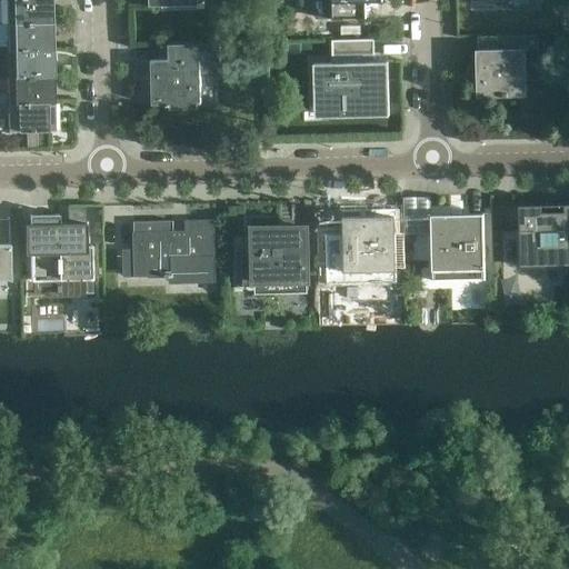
[(50,22),(49,0),(0,0),(6,0),(6,23),(50,22)]
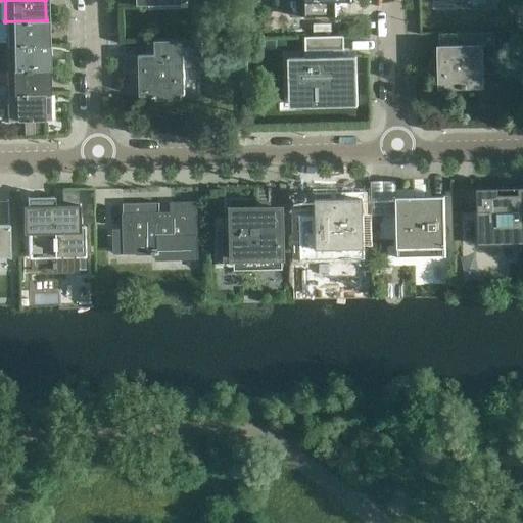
[(0,46),(47,45),(46,20),(5,21),(5,43),(0,43),(0,46)]
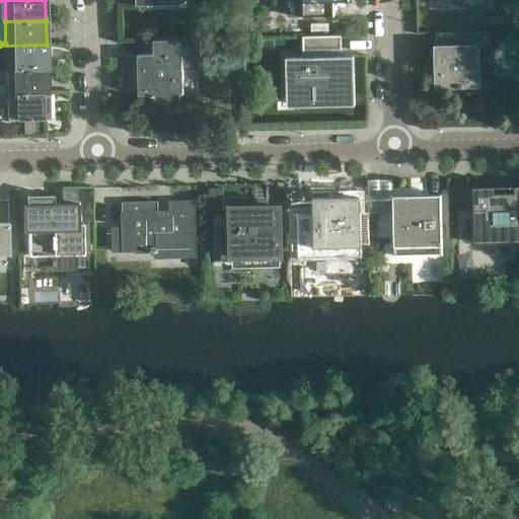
[(482,87),(480,46),(492,46),(492,32),(451,33),(452,46),(435,46),(436,88),(482,87)]
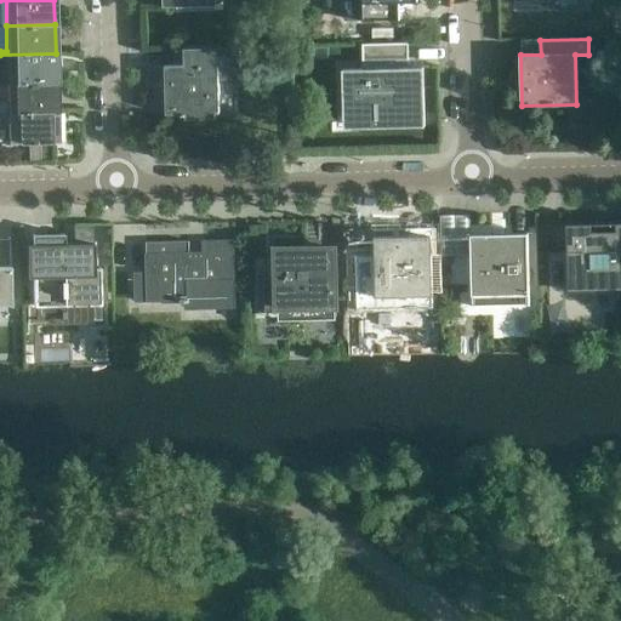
[(425,126),(423,67),(409,68),(408,44),(362,45),(362,62),(370,61),(370,68),(342,69),(343,129),(425,126)]
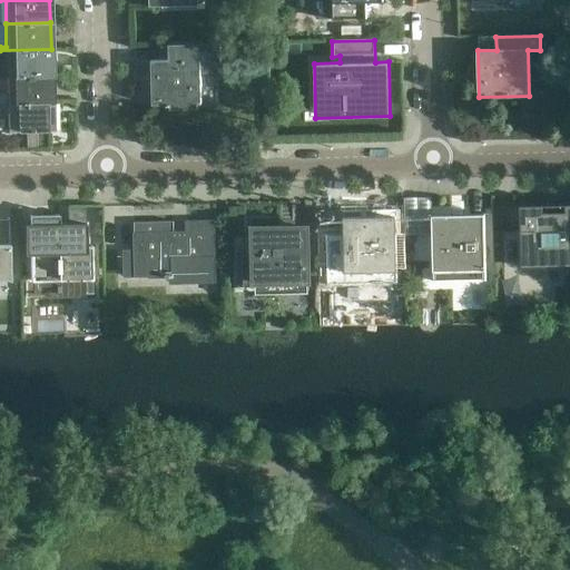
[(200,77),(220,76),(219,43),(168,45),(169,60),(151,60),(153,105),(166,105),(166,107),(170,106),(170,109),(187,109),(187,105),(202,104),(200,77)]
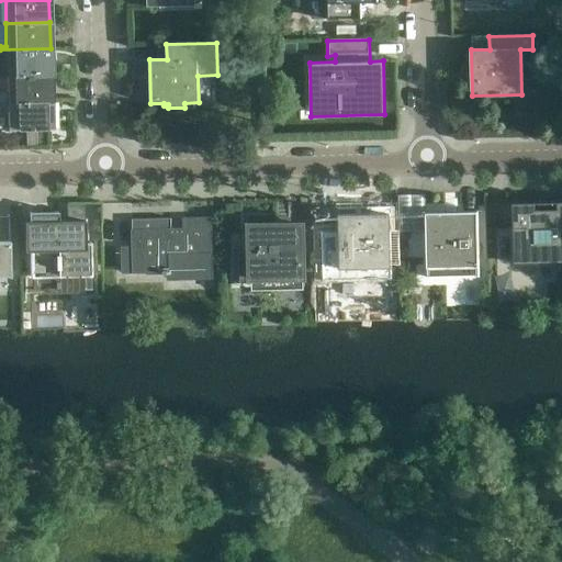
[(51,75),(51,48),(0,49),(0,53),(7,53),(7,76),(51,75)]
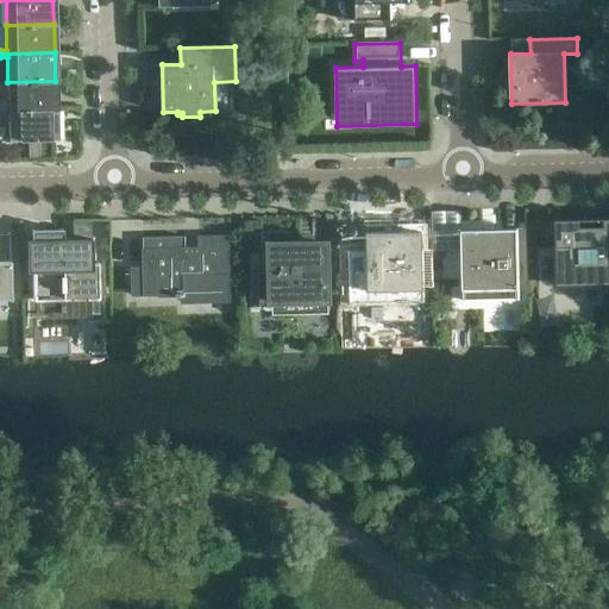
[(0,111),(56,110),(55,81),(7,82),(8,107),(0,107),(0,111)]
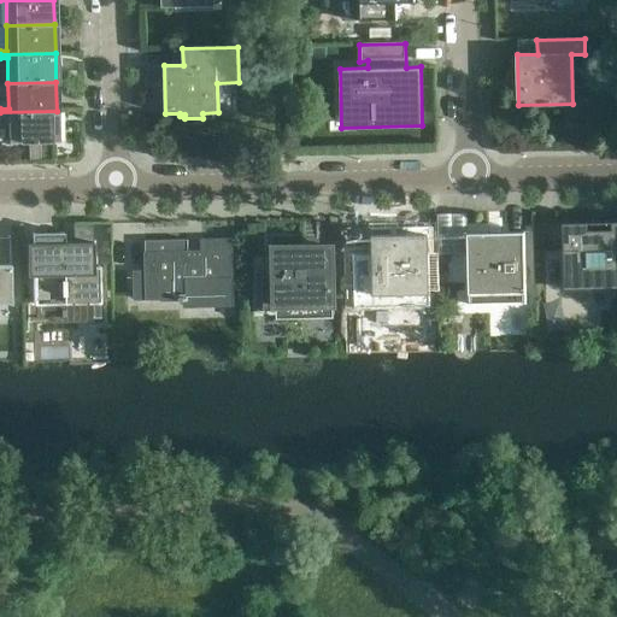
[(57,111),(0,112),(0,123),(9,124),(9,142),(58,141),(57,111)]
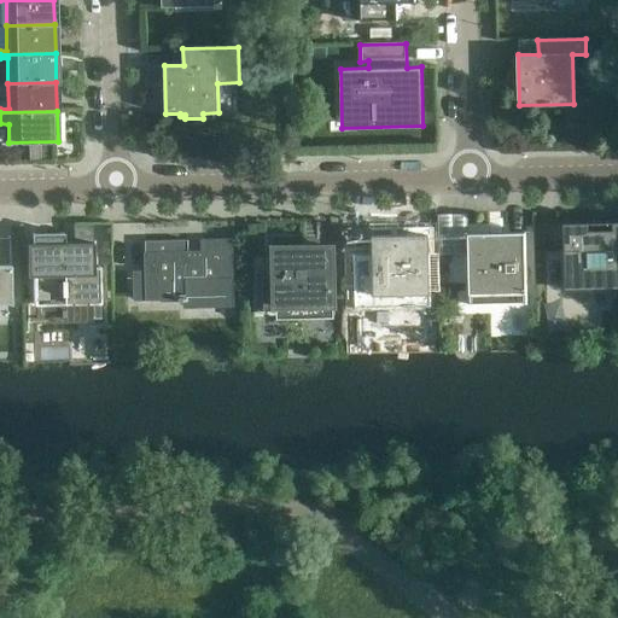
[(617,222),(613,222),(613,231),(588,232),(588,223),(563,223),(565,291),(617,290),(617,222)]
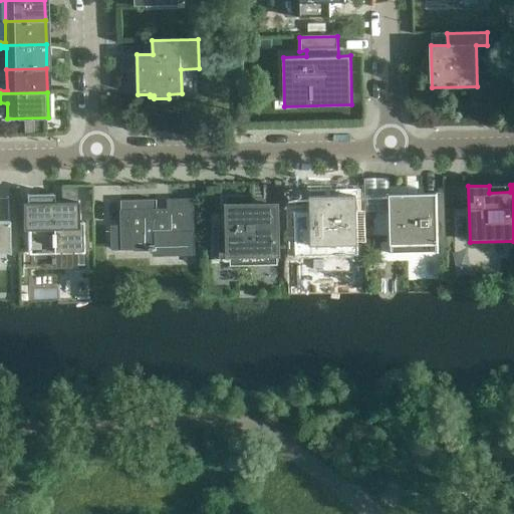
[(365,231),(365,212),(365,211),(357,211),(356,195),(326,196),(326,190),(309,191),(310,256),(358,255),(357,231),(365,231)]
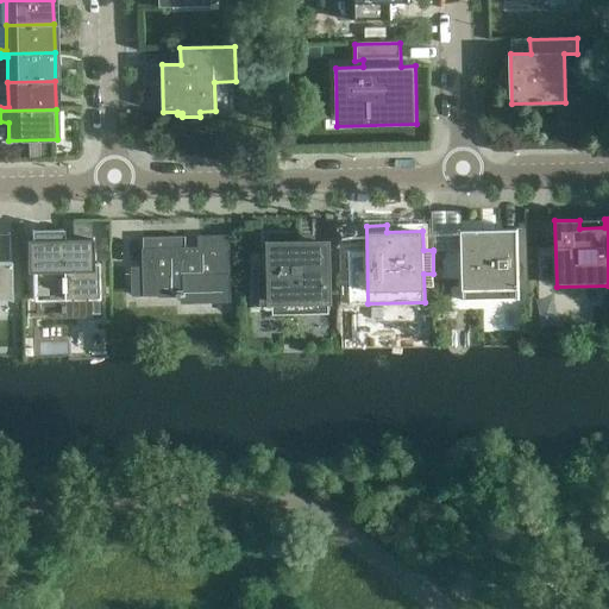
[(520,300),(518,228),(460,230),(463,301),(520,300)]
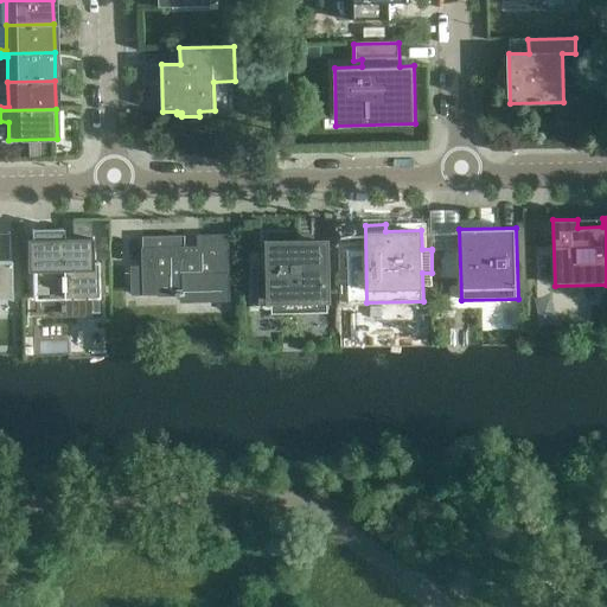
[(97,298),(97,262),(91,262),(91,238),(62,240),(62,230),(31,230),(31,240),(26,240),(26,268),(32,268),(32,300),(97,298)]
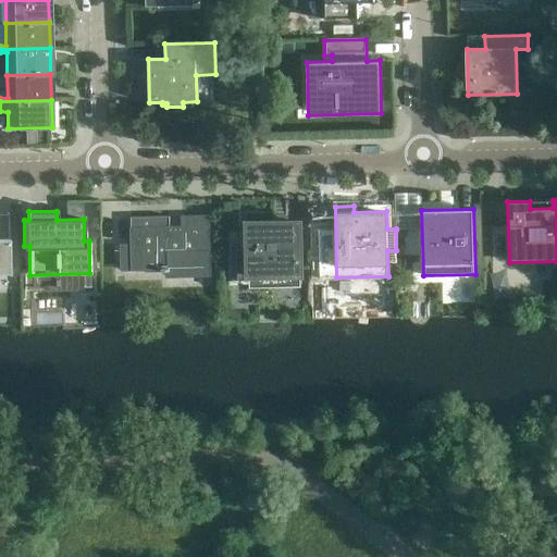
[(0,272),(10,272),(9,239),(16,238),(16,217),(8,218),(8,213),(0,213),(0,272)]
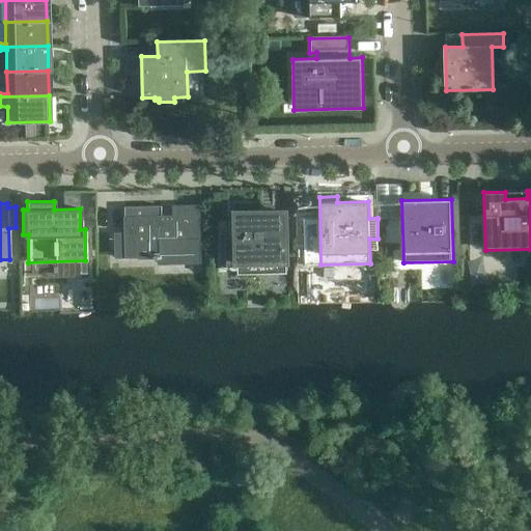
[(198,239),(198,205),(172,206),(173,220),(162,220),(162,206),(124,207),(126,232),(124,232),(126,257),(154,256),(154,259),(160,258),(160,262),(201,261),(201,239),(198,239)]
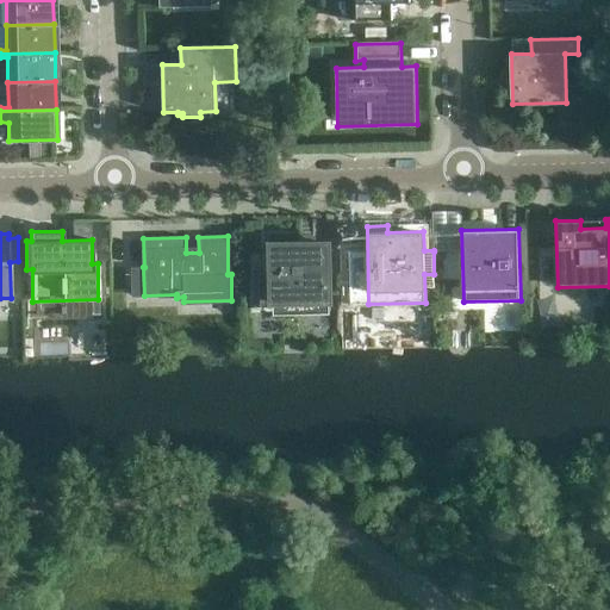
[(329,300),(328,243),(271,243),(271,273),(259,273),(260,306),(273,306),(273,302),(329,300)]
